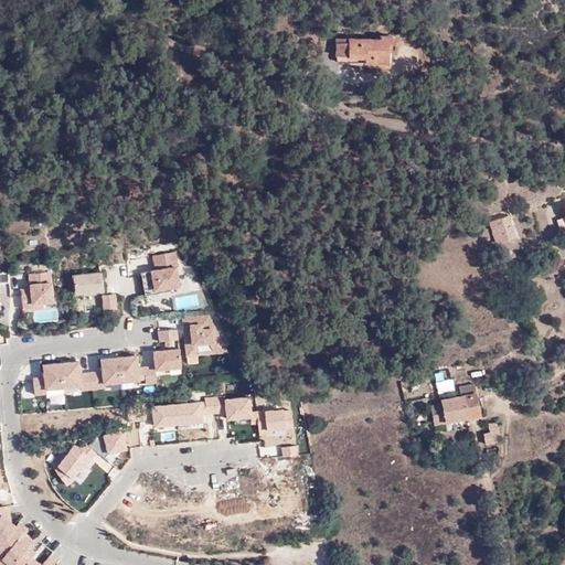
[(409,34),(418,39),(425,25),(416,21),(409,34)]
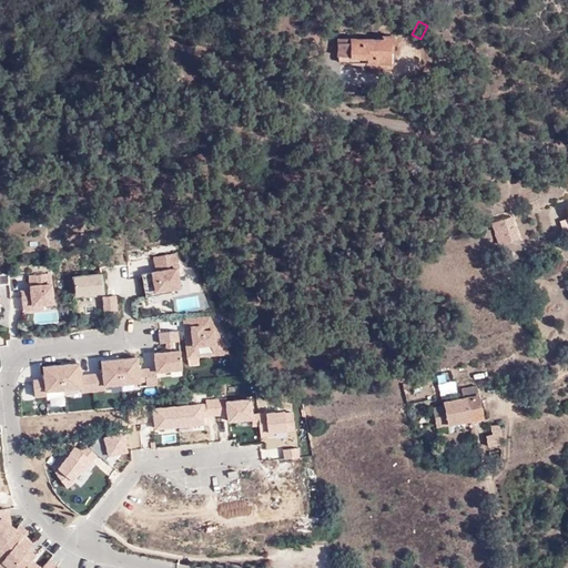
[(382,39),(340,39),(338,60),(341,62),(342,62),(391,63),(391,52),(394,52),(394,37),(382,36),(382,39)]
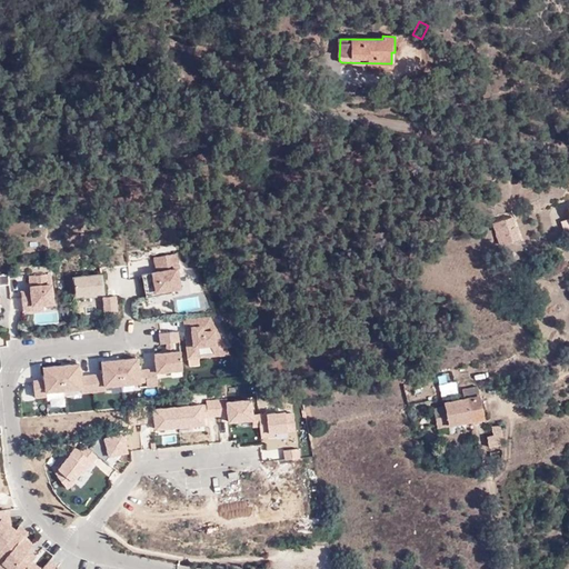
[(500,220),(493,222),(500,245),(520,239),(512,217),(500,220)]
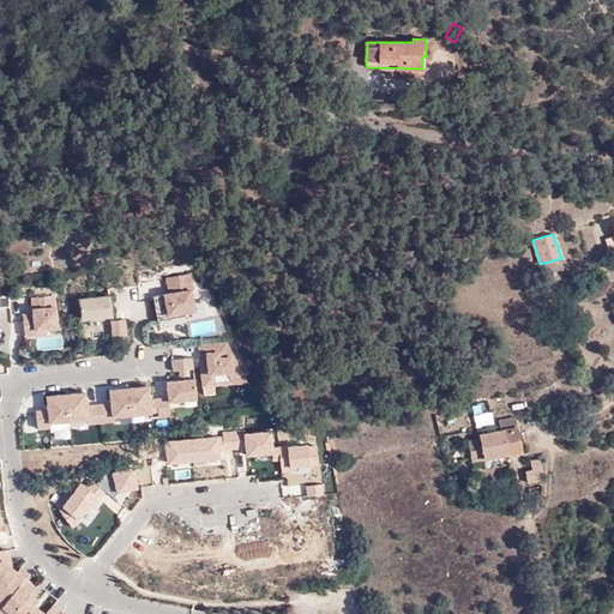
[(193,286),(191,272),(166,278),(169,292),(191,287),(193,286)]
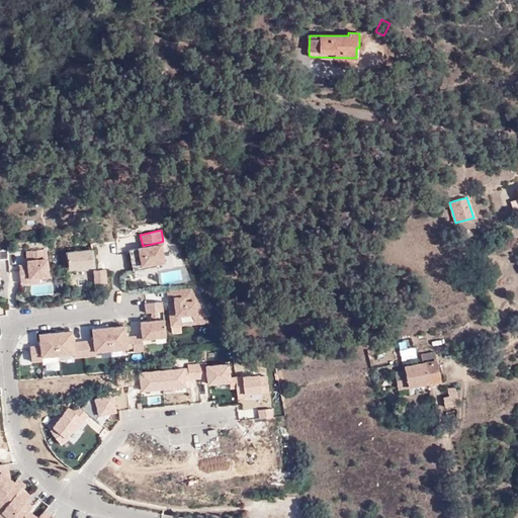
[(143,246),(138,248),(141,265),(164,262),(161,242),(143,246)]
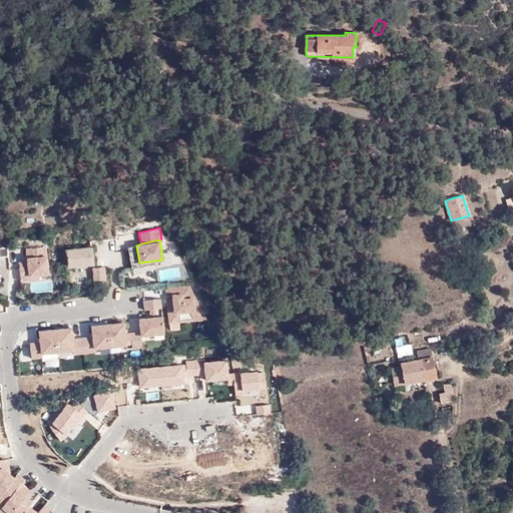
[(25,247),(26,257),(47,255),(47,246),(25,247)]
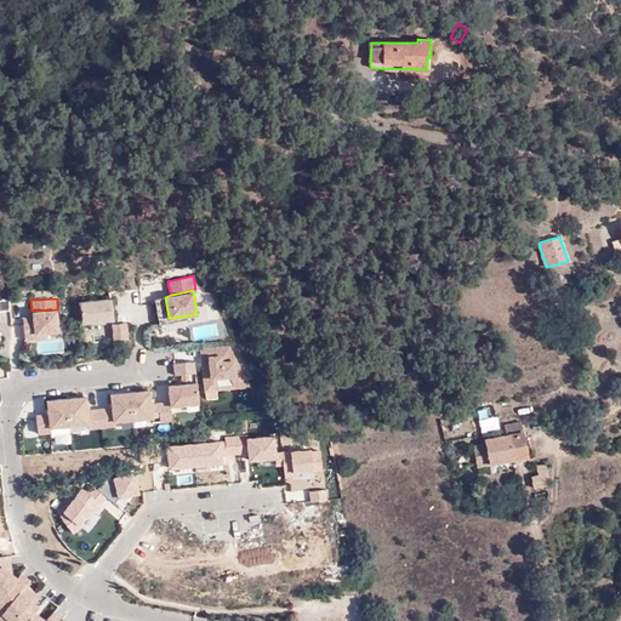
[(109,300),(78,302),(80,323),(112,323),(109,300)]
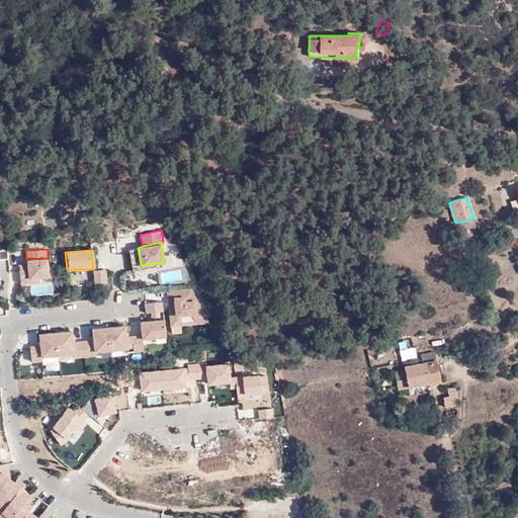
[(26,259),(27,263),(28,282),(34,283),(39,280),(49,275),(48,258),(26,259)]
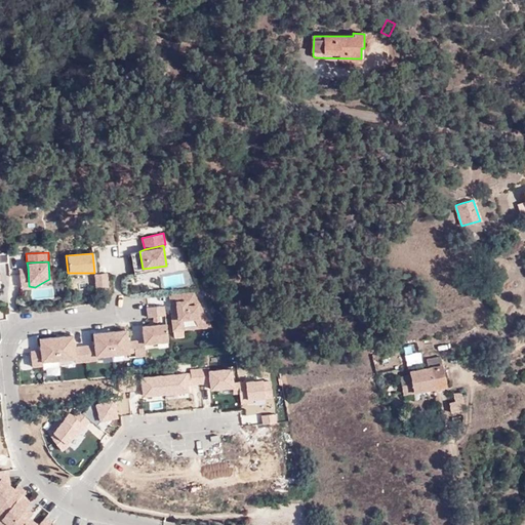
[(28,267),(19,268),(21,286),(29,286),(28,267)]
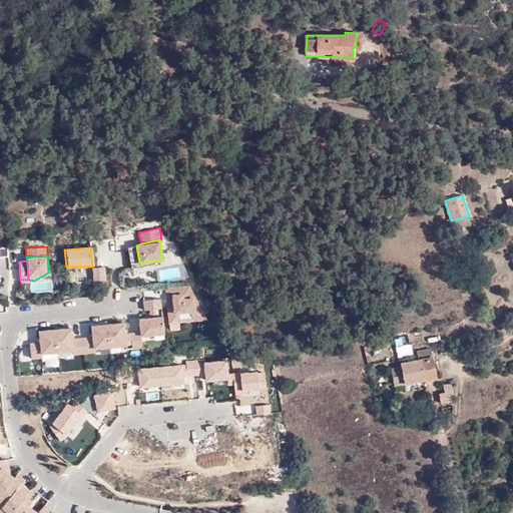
[(104,266),(92,267),(93,280),(106,280),(104,266)]
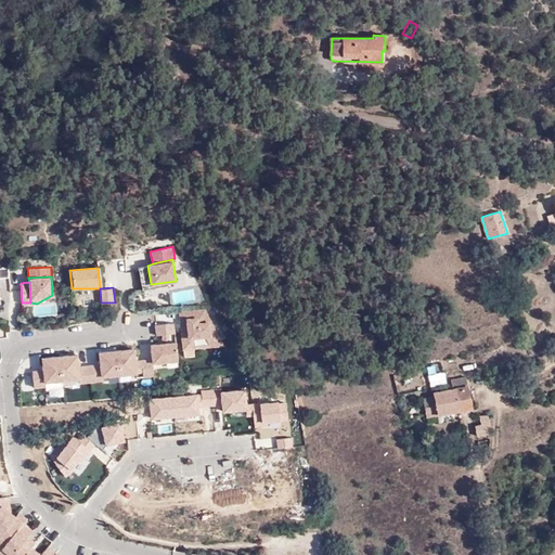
[(209,309),(179,310),(182,337),(207,337),(211,337),(211,335),(209,309)]
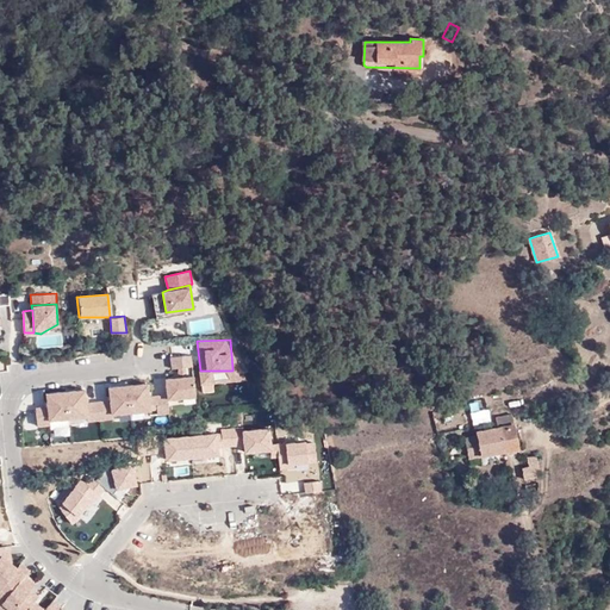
[(192,355),(170,356),(172,377),(193,375),(192,355)]
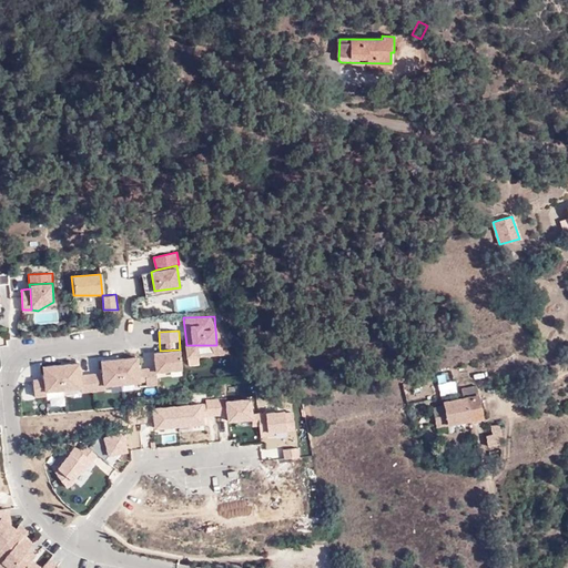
[(216,345),(212,345),(213,355),(229,354),(223,341),(216,343),(216,345)]
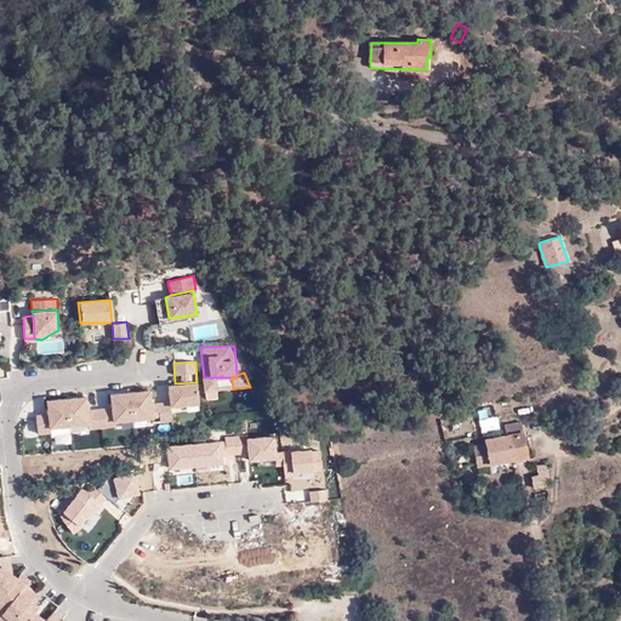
[(167,385),(170,406),(200,404),(197,382),(175,383),(167,385)]
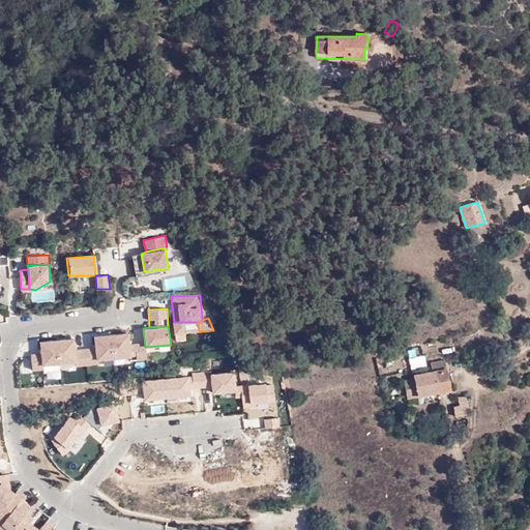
[(94,347),(96,360),(130,356),(129,343),(128,332),(93,335),(94,347)]
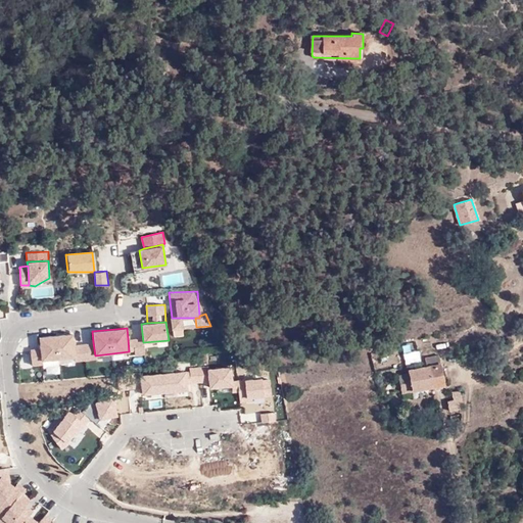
[(38,337),(39,347),(41,347),(42,360),(75,355),(74,344),(73,333),(38,337)]
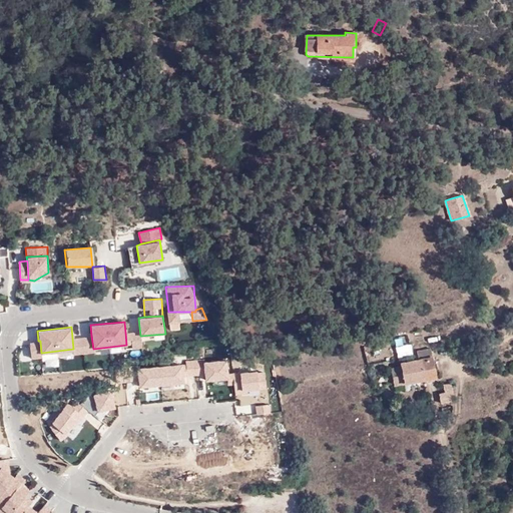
[(139,331),(125,332),(126,345),(126,349),(142,347),(140,336),(139,331)]
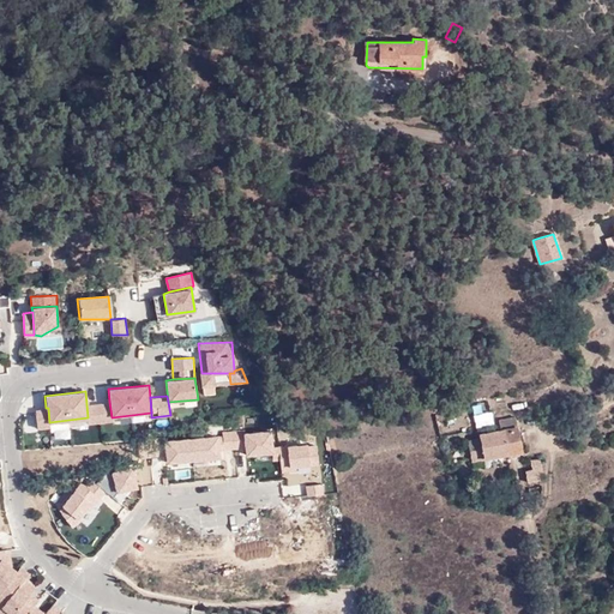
[(109,402),(86,404),(88,417),(89,422),(113,421),(112,417),(109,402)]
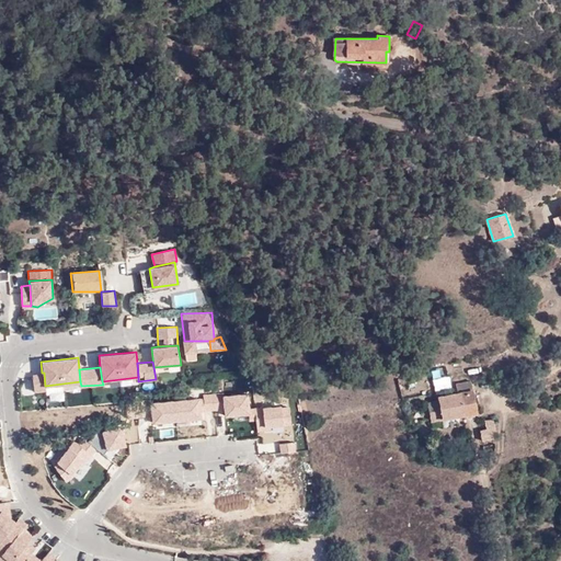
[(42,373),(32,373),(34,391),(45,390),(45,386),(44,373),(42,373)]
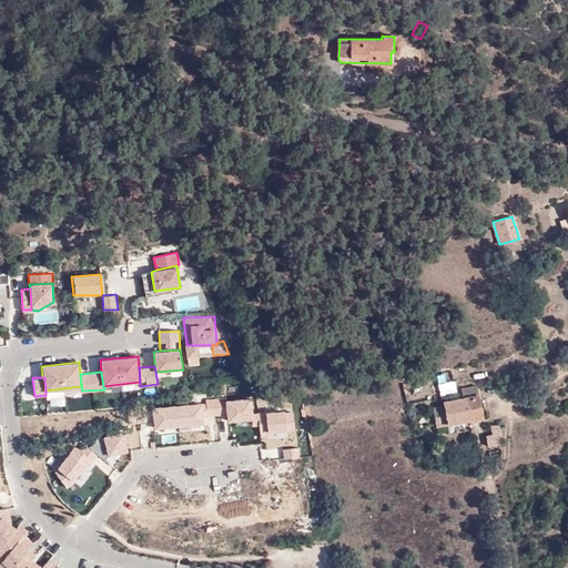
[(32,397),(31,385),(21,386),(24,414),(47,413),(44,396),(32,397)]
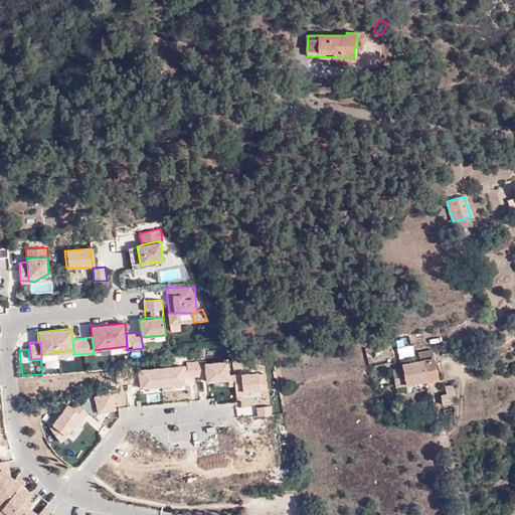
[(438,378),(433,350),(418,352),(419,361),(402,364),(403,368),(392,370),(397,392),(406,390),(405,385),(438,378)]
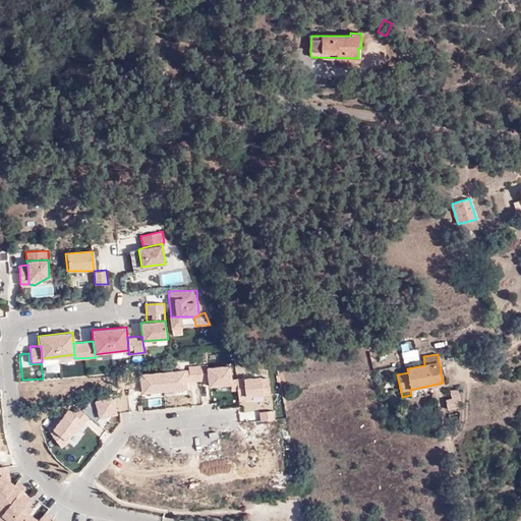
[(209,365),(199,366),(201,382),(211,381),(211,387),(232,384),(233,384),(233,381),(231,366),(210,368),(209,365)]
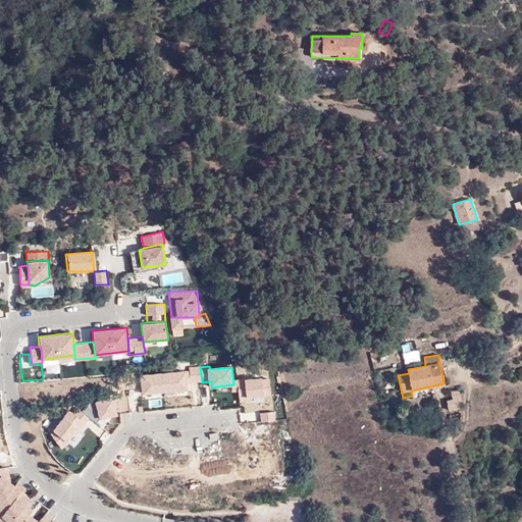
[(202,382),(200,367),(191,368),(192,382),(202,382)]
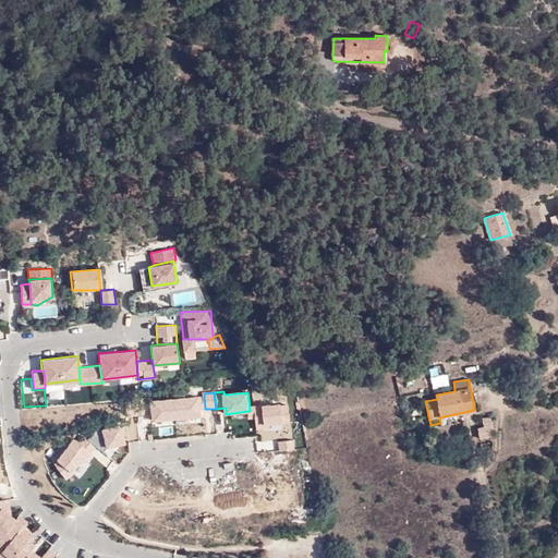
[(201,397),(176,399),(178,419),(202,416),(201,397)]
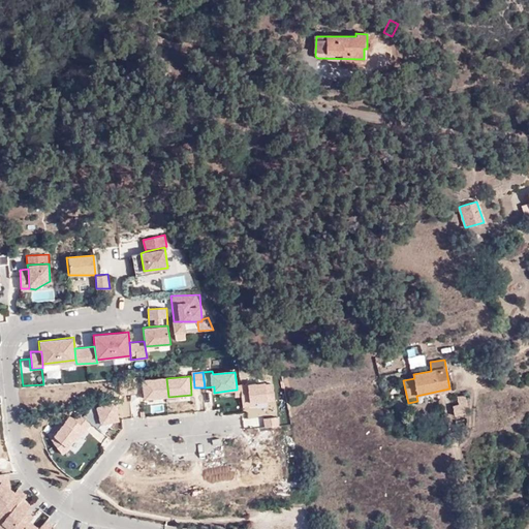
[(139,377),(130,378),(131,393),(142,393),(139,377)]
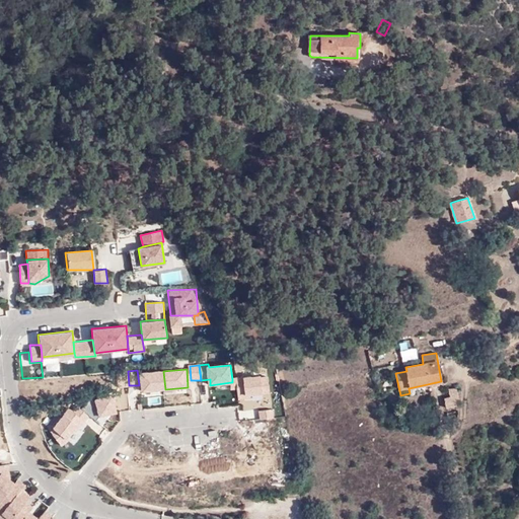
[(129,385),(128,371),(119,372),(120,386),(129,385)]
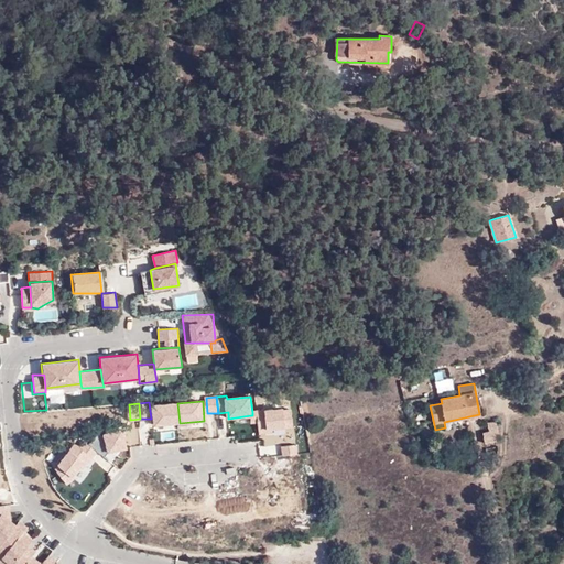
[(177,403),(154,405),(155,424),(180,423),(177,403)]
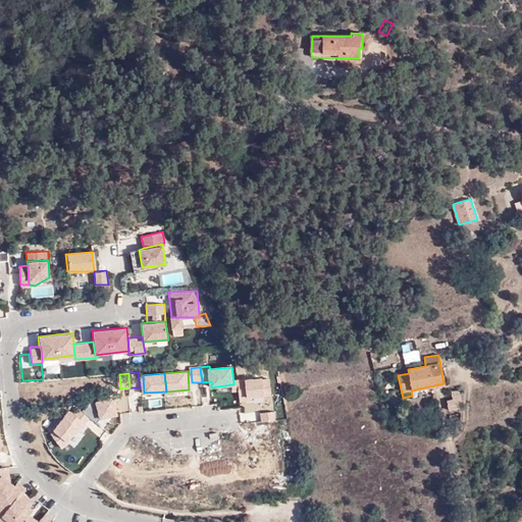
[(263,378),(239,380),(240,390),(241,398),(272,395),(270,380),(263,380),(263,378)]
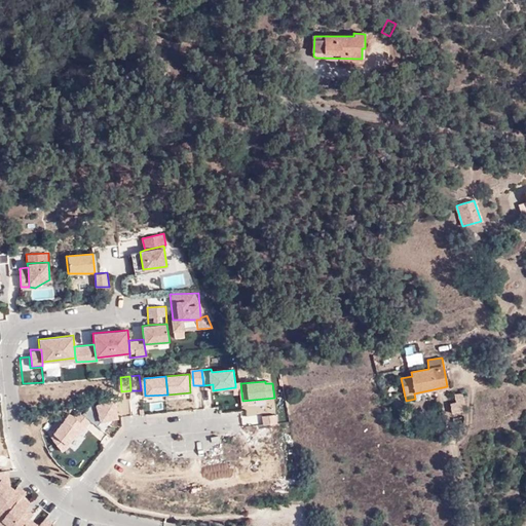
[(464,411),(461,391),(453,392),(454,401),(449,402),(450,413),(464,411)]
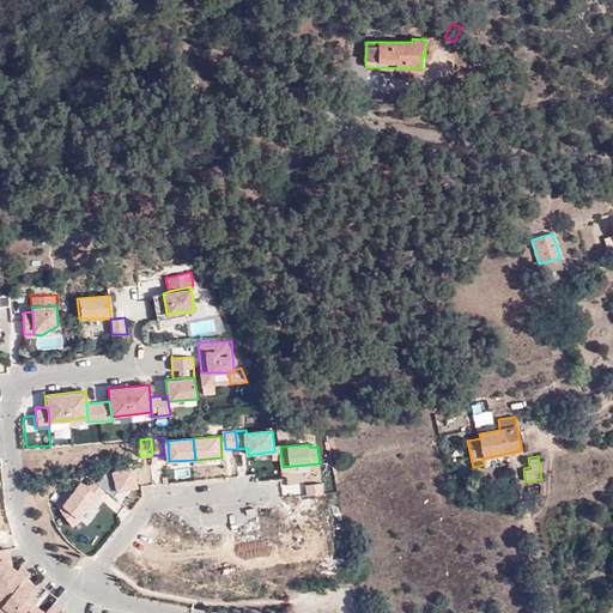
[(105,473),(98,481),(108,490),(115,496),(119,491),(138,487),(134,467),(105,473)]
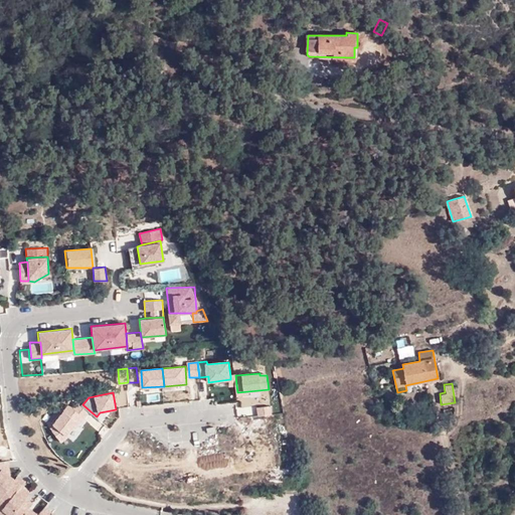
[(86,417),(91,411),(82,404),(75,399),(70,400),(63,409),(65,410),(61,414),(60,413),(52,422),(55,425),(51,427),(61,442),(68,436),(66,435),(82,415),(86,417)]
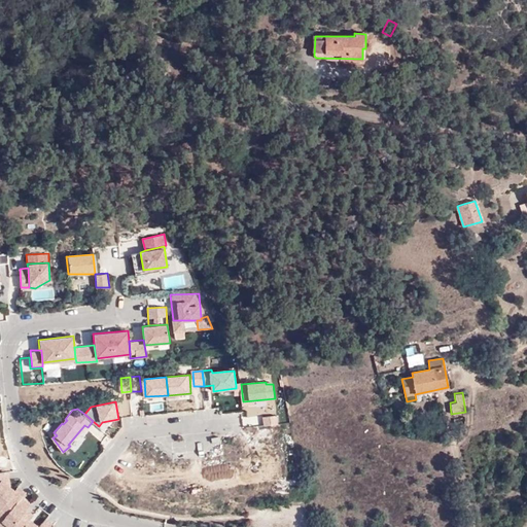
[(280,424),(279,416),(266,417),(266,426),(280,424)]
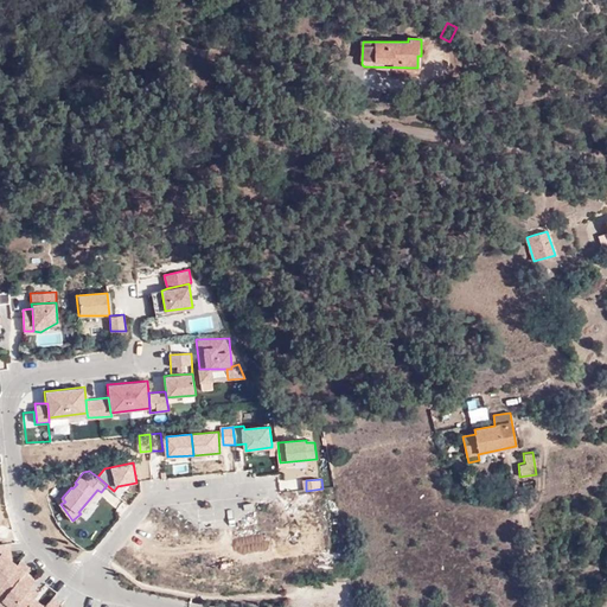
[(0,543),(0,555),(4,551),(11,557),(11,543),(0,543)]
